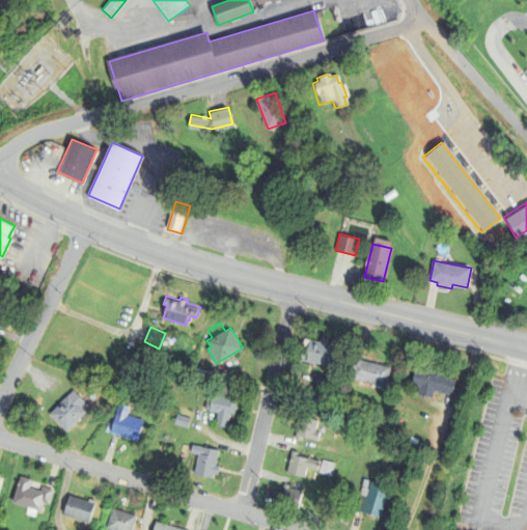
[(298,361),(304,337),(321,340),(322,336),(329,338),(328,342),(336,344),(332,364),(324,362),(323,366),(298,361)]
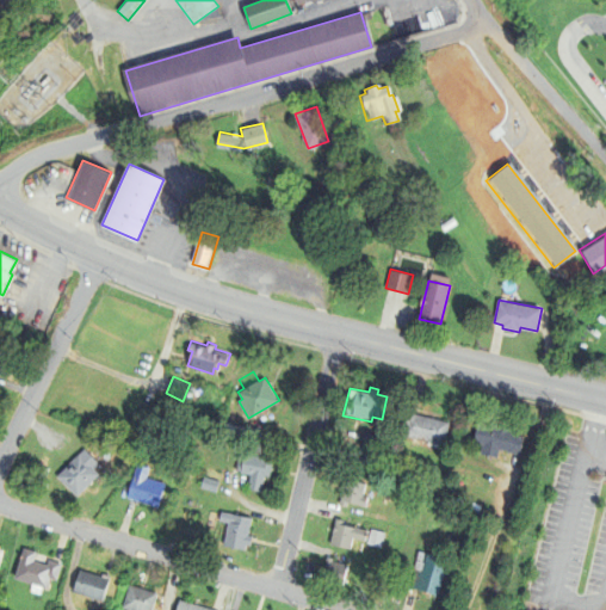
[(401,436),(407,411),(451,423),(445,447),(401,436)]
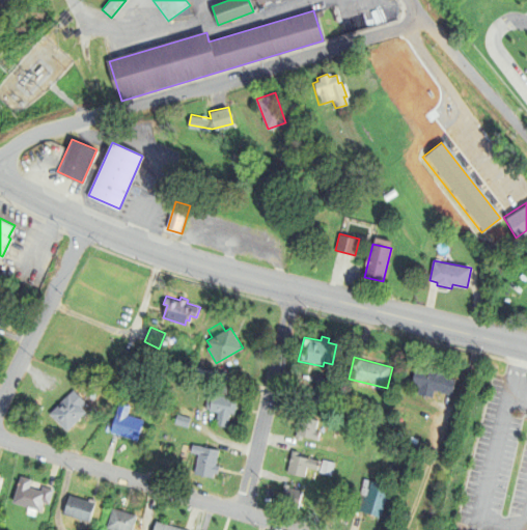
[(194,378),(196,367),(218,372),(216,383),(194,378)]
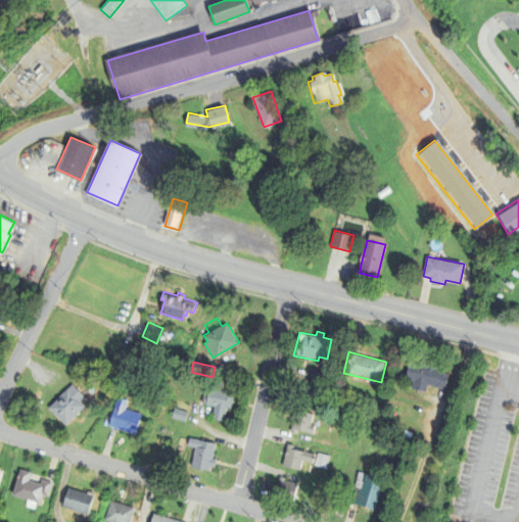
[(406,378),(410,362),(440,369),(439,372),(449,374),(445,389),(434,387),(435,385),(428,384),(426,391),(411,388),(413,380),(406,378)]
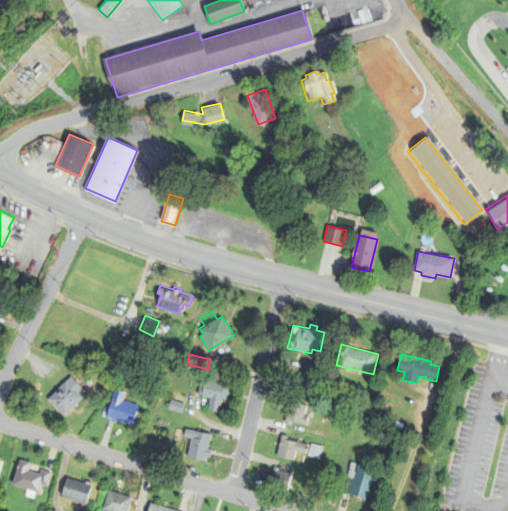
[(303,372),(305,362),(319,365),(316,375),(303,372)]
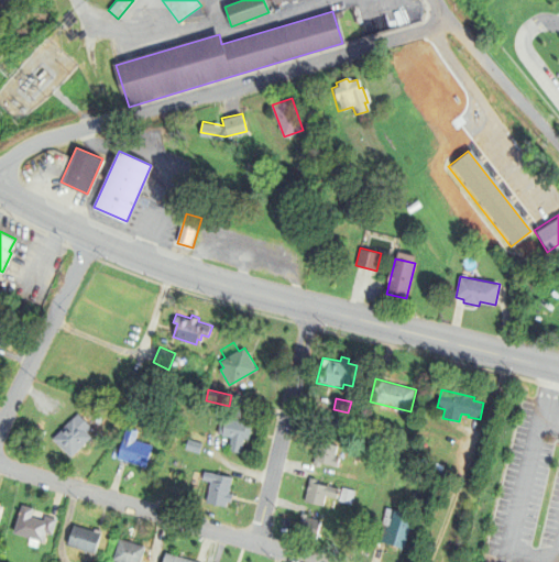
[(52,438),(77,414),(96,432),(69,458),(52,438)]
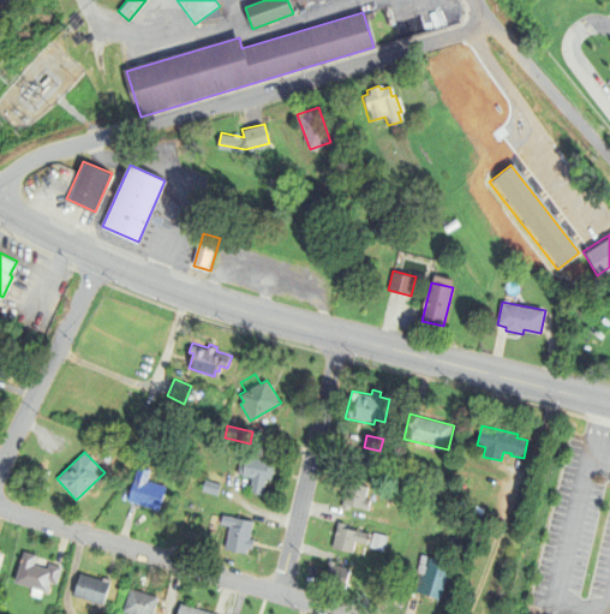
[(264,496),(267,480),(271,480),(274,464),(269,463),(269,462),(241,457),(238,475),(252,477),(249,494),(264,496)]
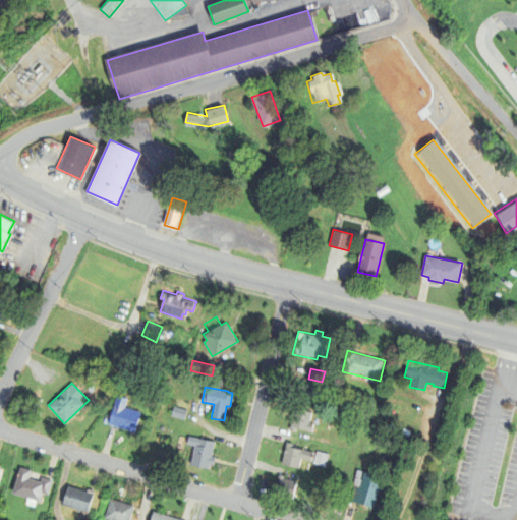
[(107,423),(116,395),(128,399),(125,407),(141,412),(134,431),(107,423)]
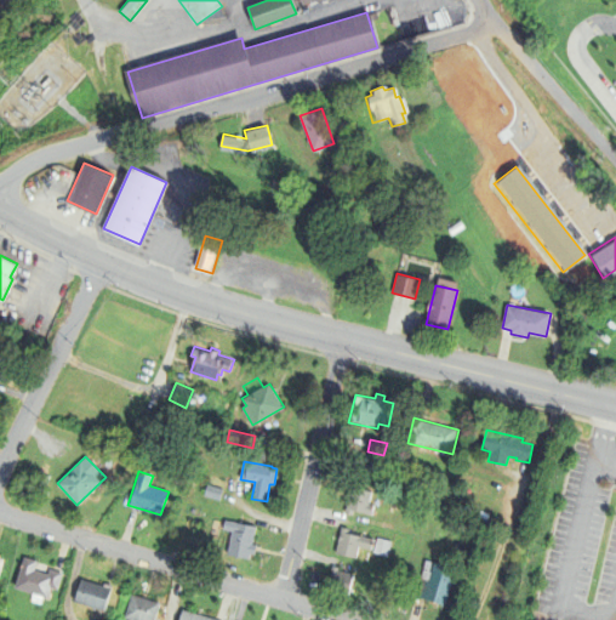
[(218,500),(222,488),(207,484),(204,496),(218,500)]
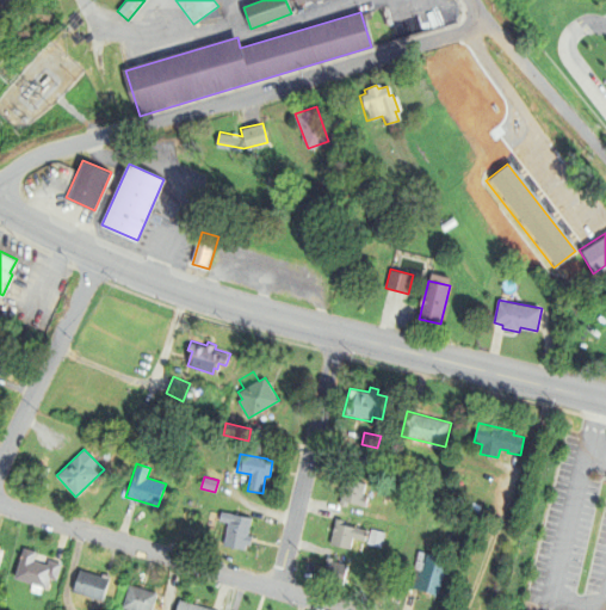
[(339,501),(344,479),(364,484),(362,495),(366,497),(364,507),(339,501)]
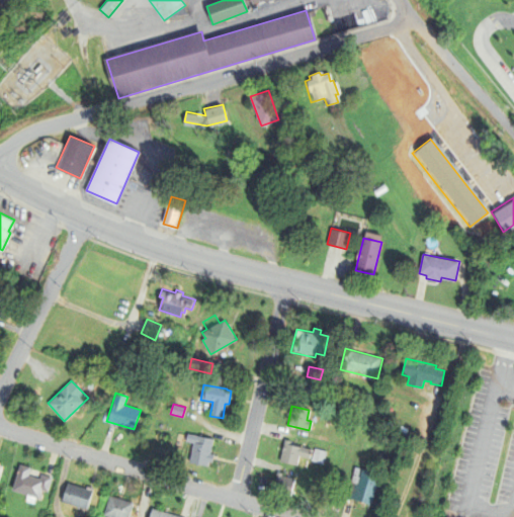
[(208,465),(213,438),(188,433),(186,441),(193,443),(189,461),(208,465)]
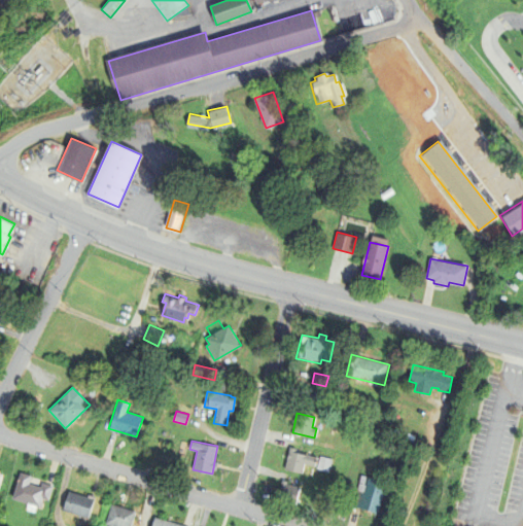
[(283,469),(289,447),(298,449),(297,453),(315,458),(313,465),(304,462),(301,474),(283,469)]
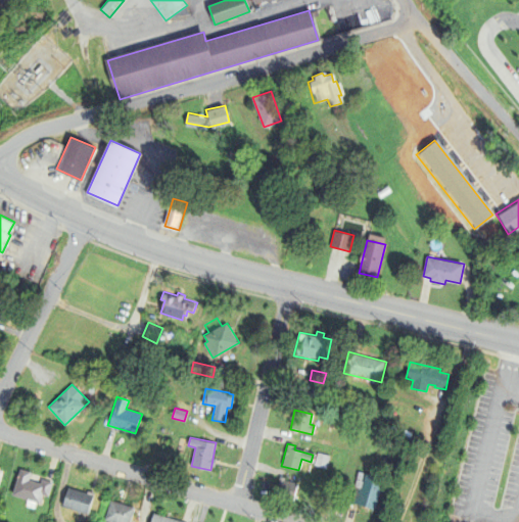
[(314,465),(318,452),(330,455),(326,468),(314,465)]
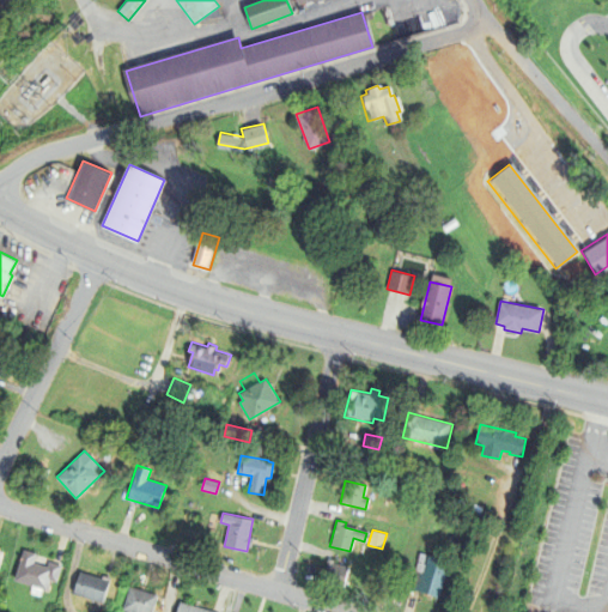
[(23,550),(13,582),(44,591),(48,581),(55,583),(61,565),(48,562),(47,567),(32,563),(35,553),(23,550)]
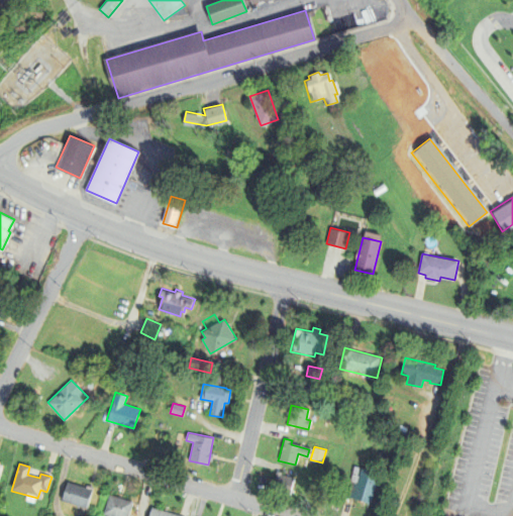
[(341,495),(346,480),(350,482),(354,467),(378,474),(369,503),(341,495)]
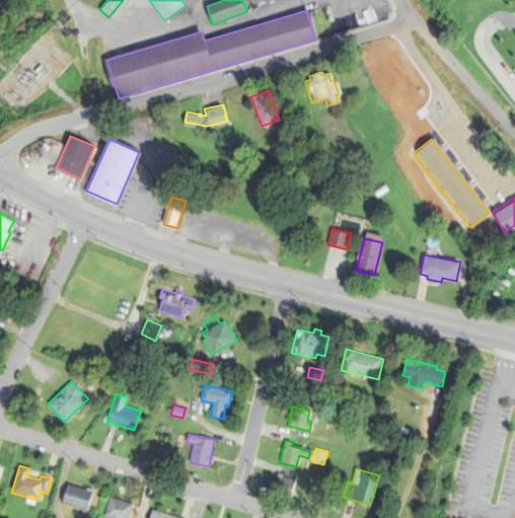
[(271,493),(277,471),(284,473),(283,476),(295,481),(290,498),(271,493)]
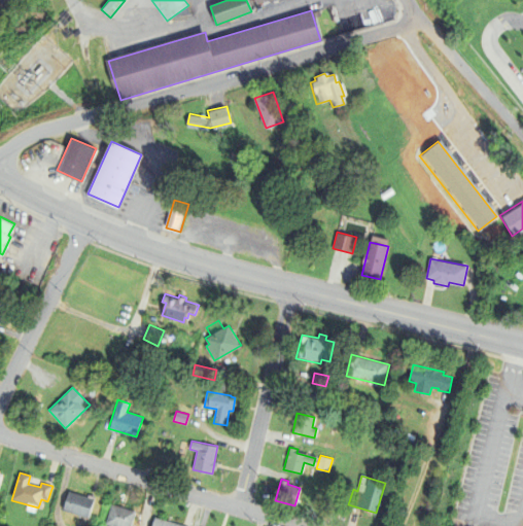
[(89,519),(94,499),(69,491),(63,511),(89,519)]
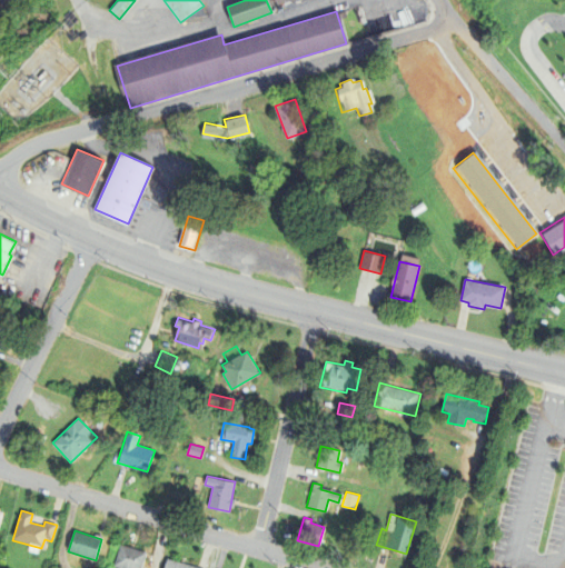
[(140,567),(146,551),(121,545),(114,567),(140,567)]
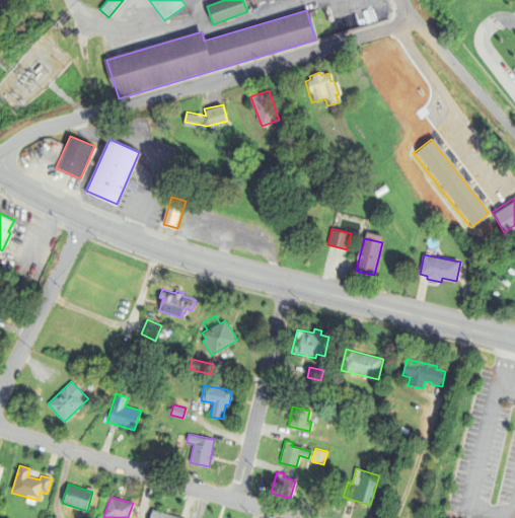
[(180,517),(153,509),(150,517),(180,517)]
